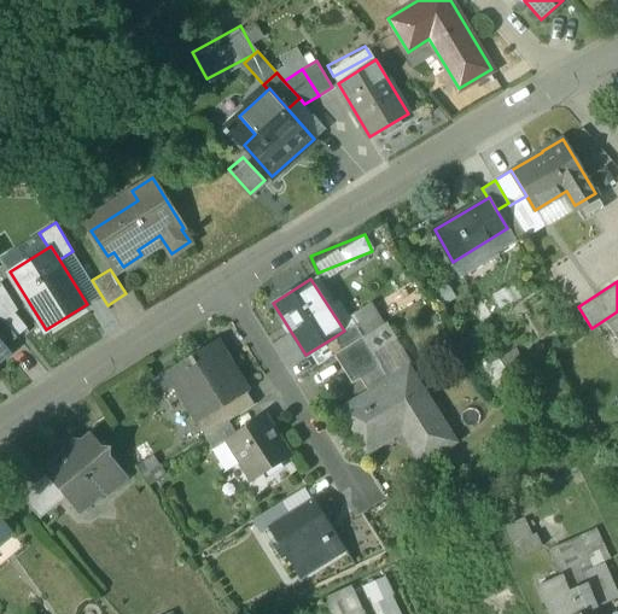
[(375,310),(344,331),(327,341),(334,354),(363,335),(383,323),(375,310)]
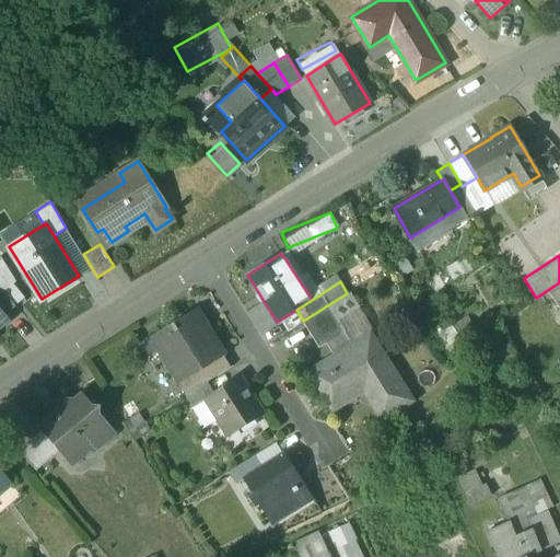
[(559,282),(549,289),(559,308),(559,282)]
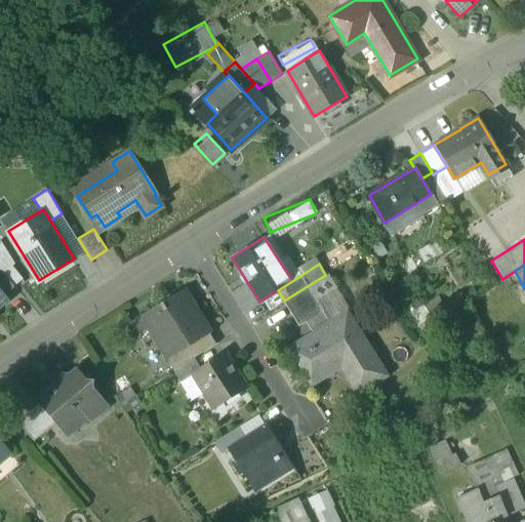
[(14,285),(0,268),(0,290),(3,295),(14,285)]
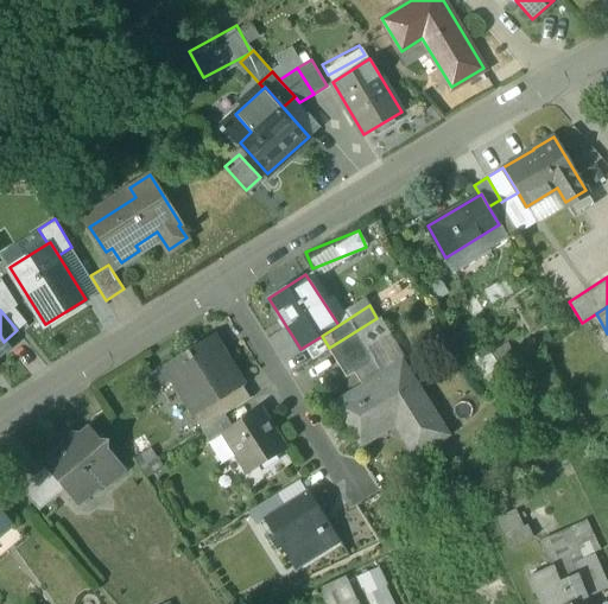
[(358,330),(329,348),(347,376),(358,369),(373,358),(374,358),(358,330)]
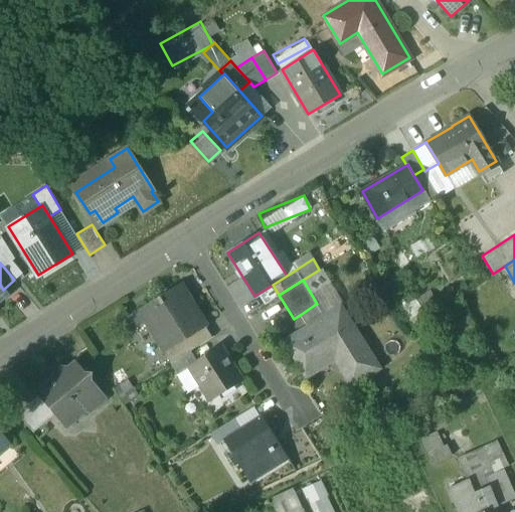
[(180,282),(138,309),(165,352),(205,326),(206,326),(207,325),(180,282)]
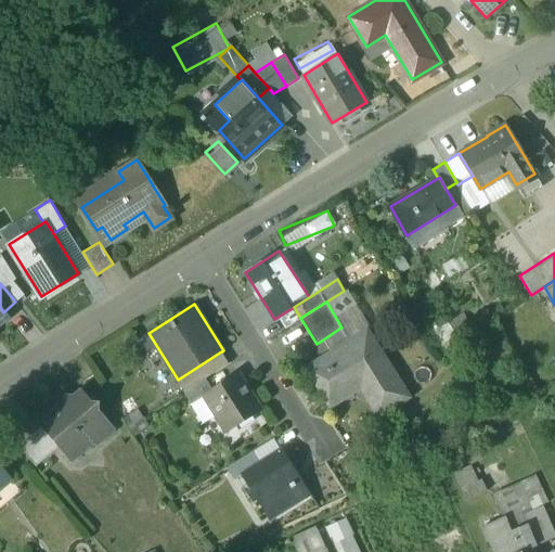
[(340,328),(326,337),(335,350),(349,341),(340,328)]
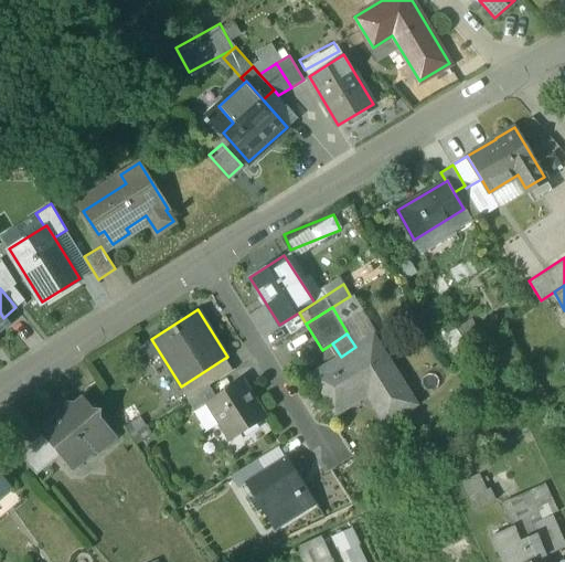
[(341,357),(312,373),(333,406),(369,383),(391,417),(415,403),(373,336),(355,347),(341,357)]
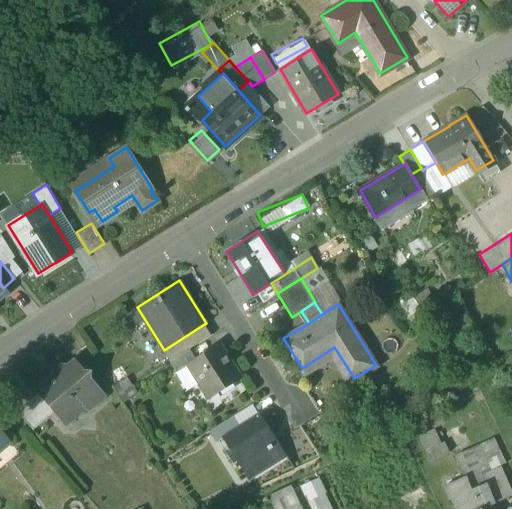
[(204,324),(164,350),(170,360),(189,348),(211,334),(205,324),(204,324)]
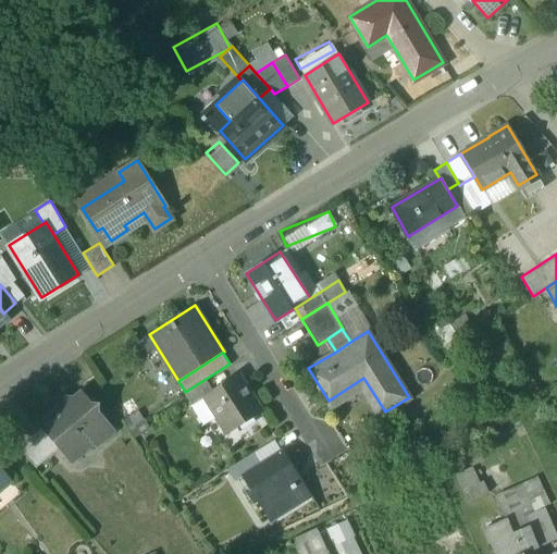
[(213,390),(206,394),(206,395),(229,431),(260,411),(237,374),(213,390)]
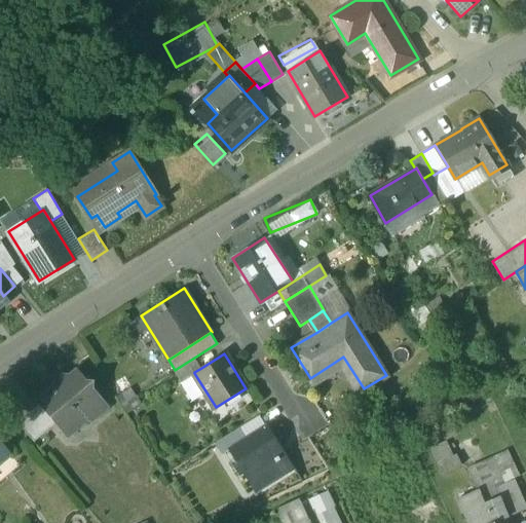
[(175,370),(174,371),(181,382),(194,373),(194,372),(201,368),(194,358),(175,370)]
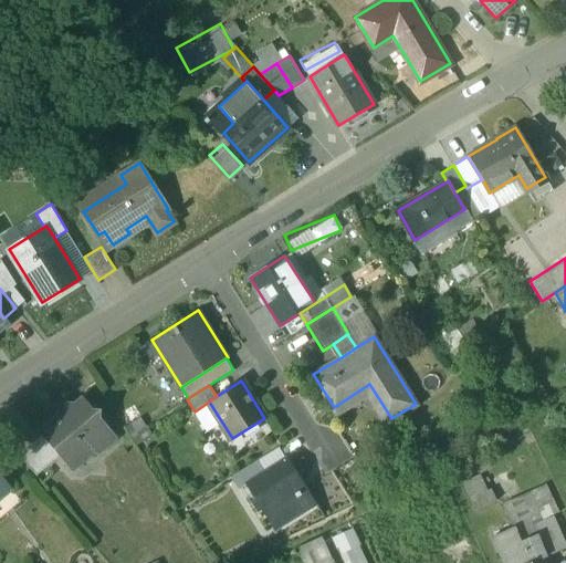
[(83,397),(74,404),(62,403),(60,418),(56,421),(54,420),(41,431),(43,433),(60,454),(67,462),(80,452),(94,454),(115,436),(100,417),(100,410),(93,409),(83,397)]
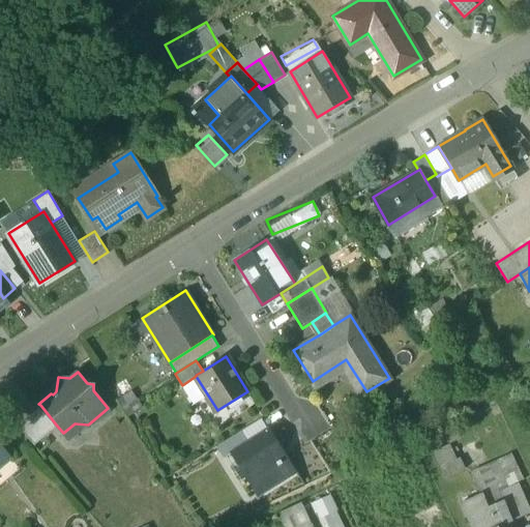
[(40,405),(18,425),(33,444),(56,425),(40,405)]
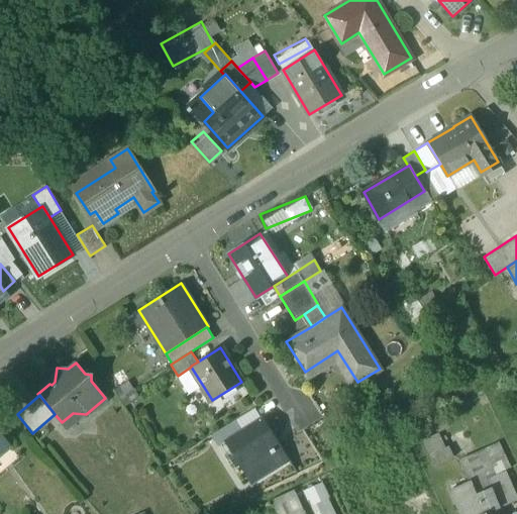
[(240,429),(224,440),(225,441),(245,475),(265,463),(270,471),(289,458),(263,416),(240,429)]
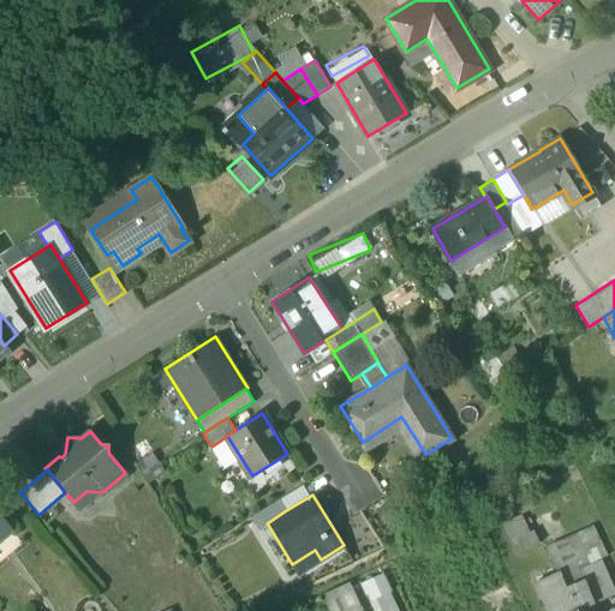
[(279,499),(251,516),(260,531),(268,525),(267,523),(286,510),(279,499)]
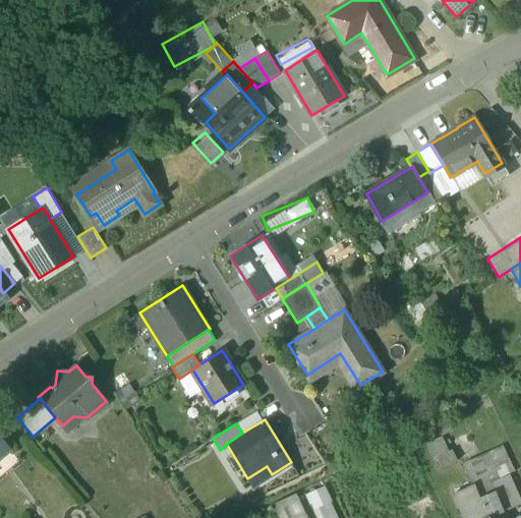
[(0,455),(9,448),(0,437),(0,455)]
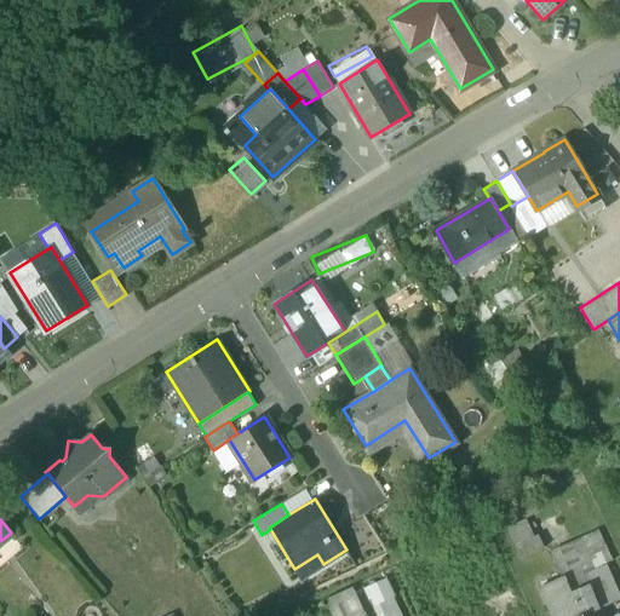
[(516,543),(533,536),(526,519),(509,528),(516,543)]
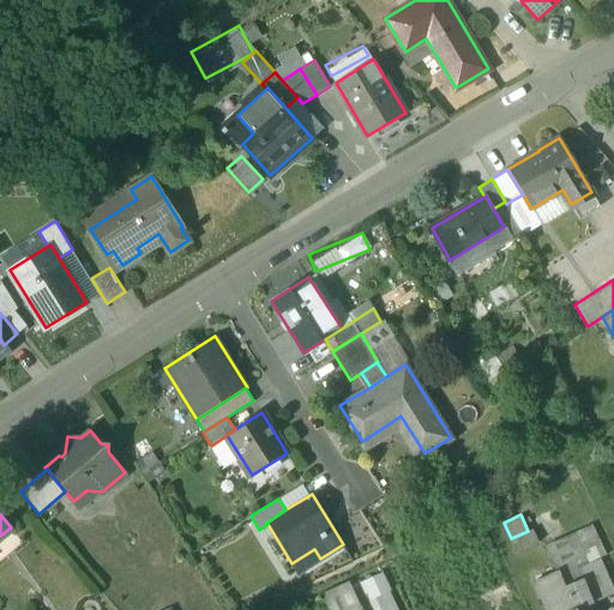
[(560,571),(566,585),(582,578),(578,569),(600,560),(600,557),(607,554),(594,524),(546,545),(558,572),(560,571)]
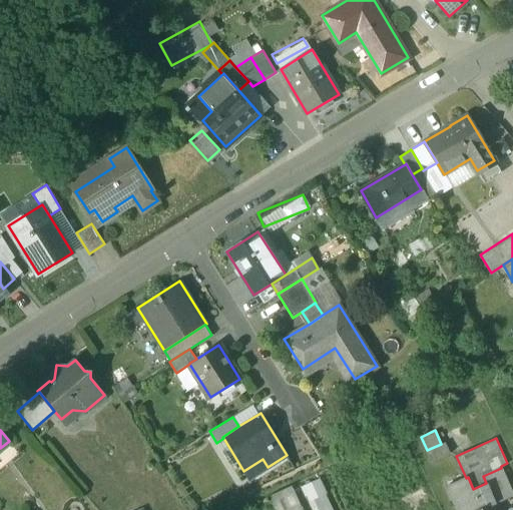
[(486,483),(494,502),(512,494),(501,468),(483,476),(486,483)]
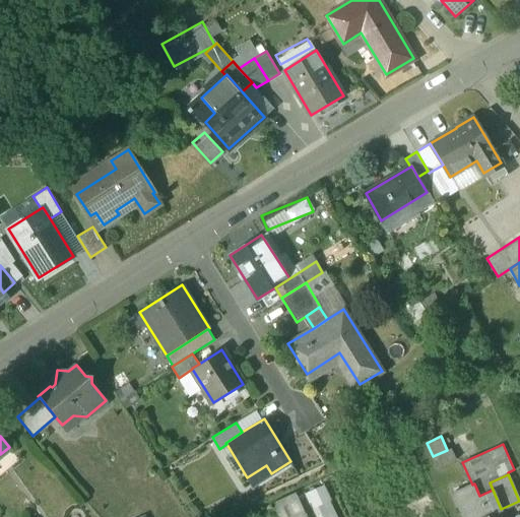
[(322,481),(304,490),(310,505),(329,497),(322,481)]
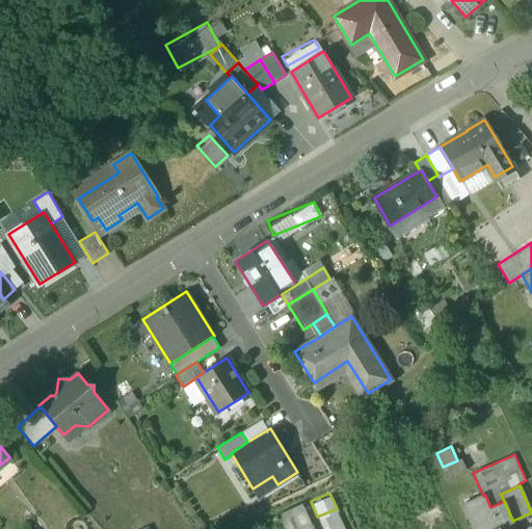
[(493,528),(512,521),(504,501),(490,507),(485,495),(483,496),(464,504),(475,528),(493,528)]
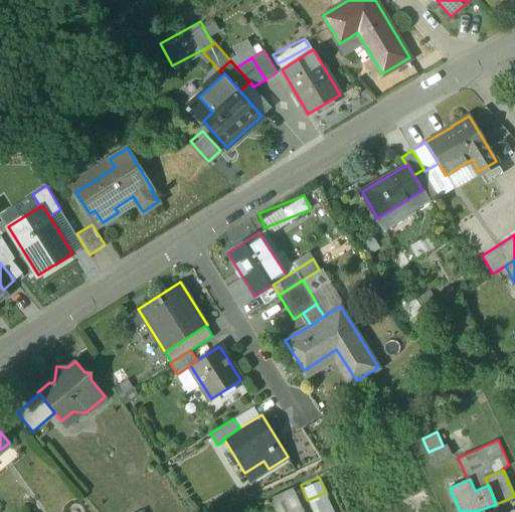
[(271,498),(277,511),(304,511),(293,488),(271,498)]
